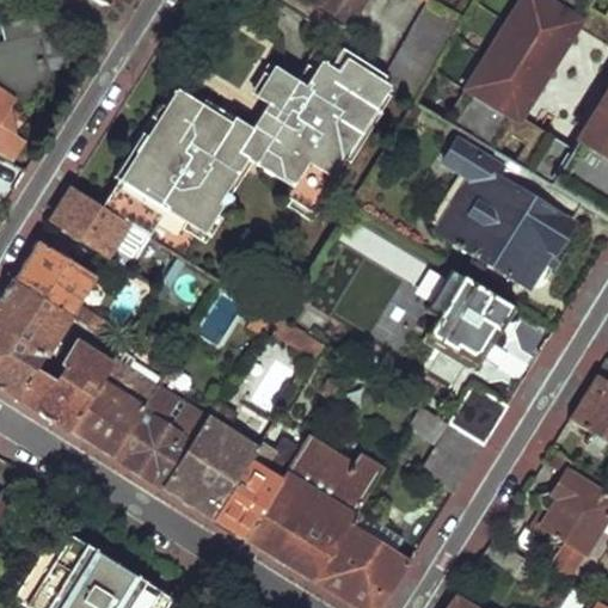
[(178,88),(104,204),(152,233),(190,258),(249,169),(278,189),(272,198),(305,220),(394,84),(419,99),(474,0),(464,0),(456,12),(438,0),(435,0),(387,80),(349,56),(337,74),(323,63),(306,90),(268,65),(252,88),(257,92),(255,97),(266,106),(247,135),(178,88)]
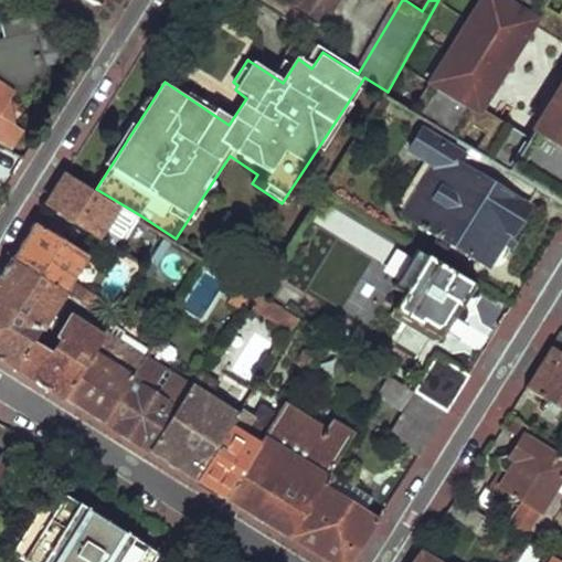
[(297,0),(297,1),(328,21),(339,0),(297,0)]
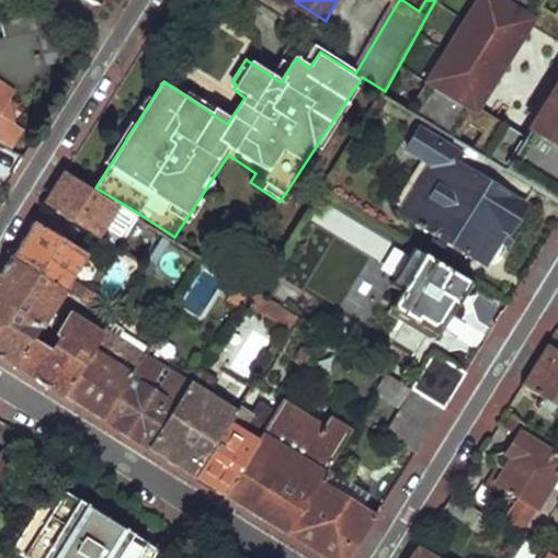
[(460,137),(469,123),(485,133),(476,147),(536,183),(557,196),(557,7),(546,0),(478,0),(412,107),(460,137)]
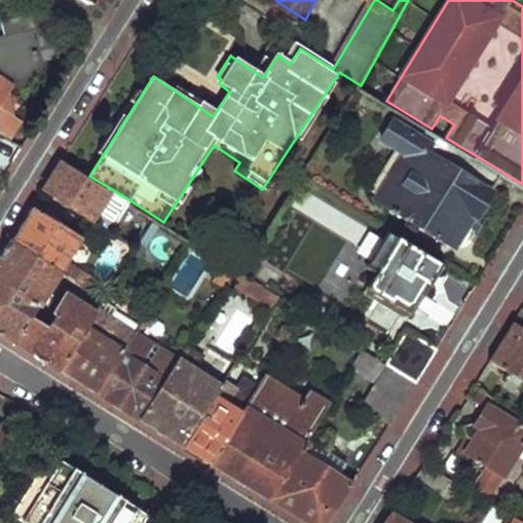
[(0,108),(4,111),(10,102),(5,99),(9,94),(6,91),(11,84),(8,82),(13,75),(26,72),(27,76),(36,74),(35,70),(38,60),(41,59),(36,38),(33,38),(25,33),(24,27),(3,32),(4,37),(0,44),(0,108)]
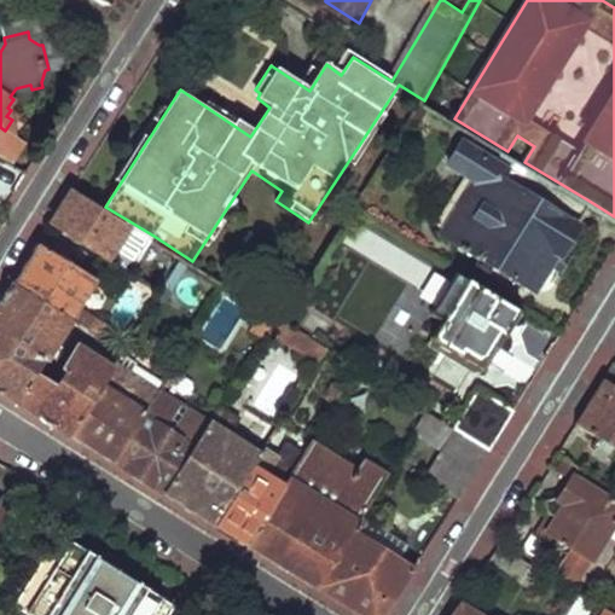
[(424,100),(407,126),(417,131),(433,105),(424,100)]
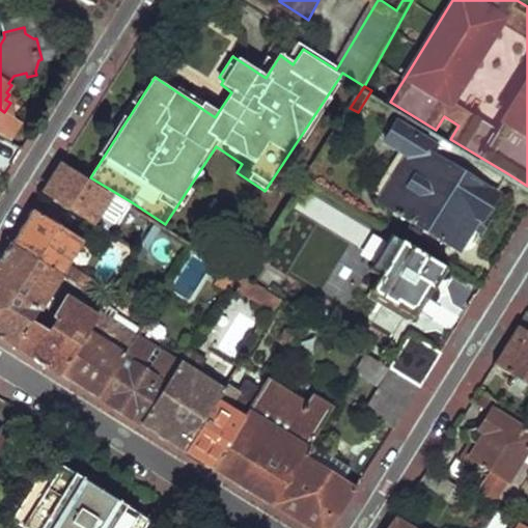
[(10,103),(4,112),(10,117),(21,102),(9,94),(5,100),(10,103)]
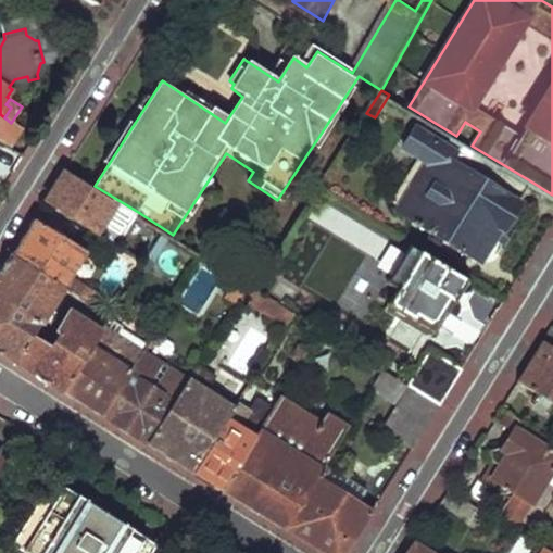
[(397,210),(480,262),(490,246),(500,251),(512,231),(506,228),(523,202),(519,201),(531,181),(472,146),(464,140),(455,153),(414,128),(403,148),(426,162),(397,210)]
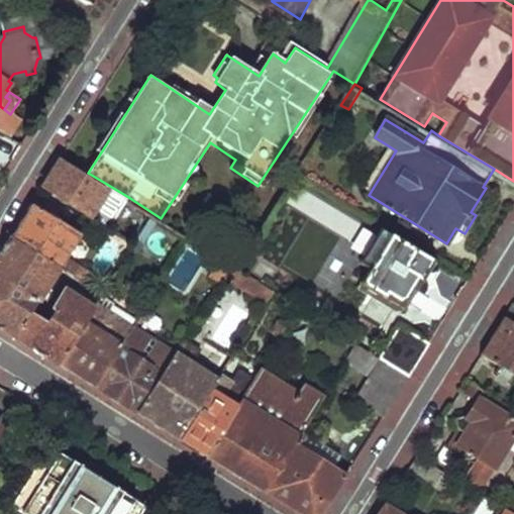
[(0,145),(15,155),(24,140),(0,127),(0,145)]
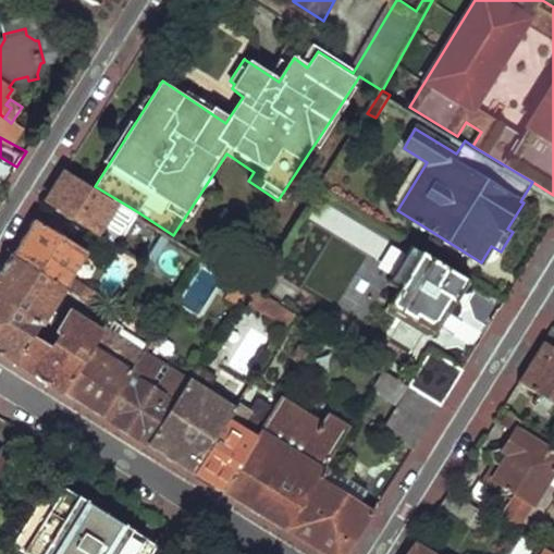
[(48,197),(121,241),(138,212),(95,186),(66,169),(48,197)]
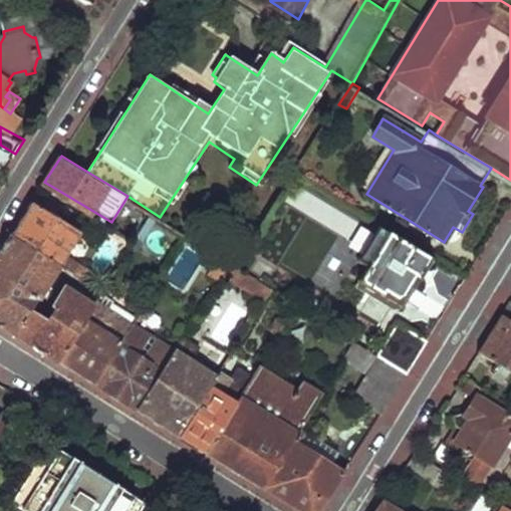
[(11,234),(59,262),(74,271),(80,260),(66,252),(79,231),(32,201),(11,234)]
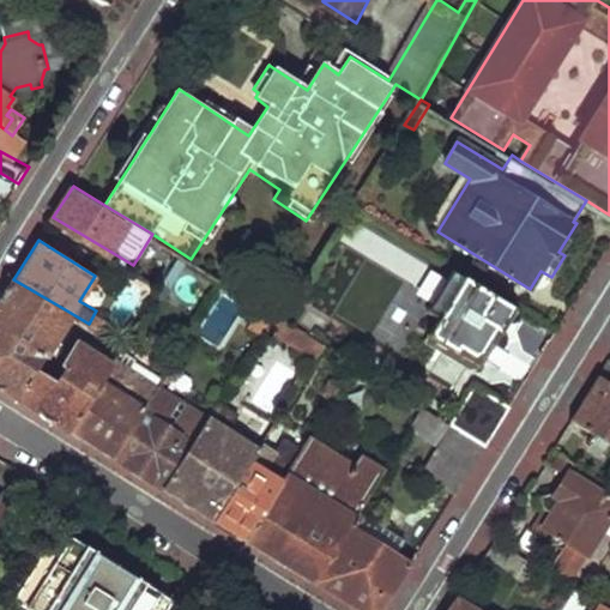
[(424,342),(469,370),(482,369),(517,313),(451,272),(427,310),(439,319),(424,342)]
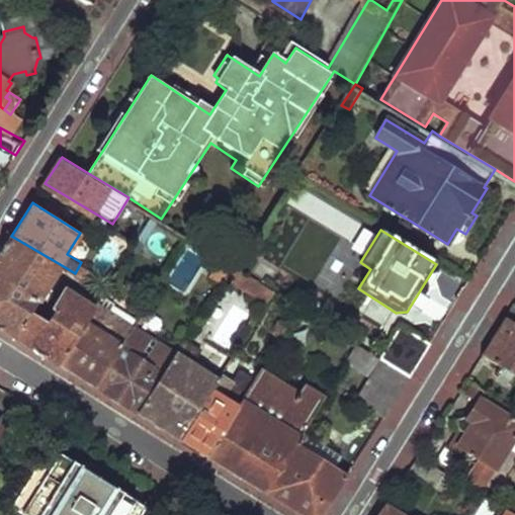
[(11,236),(0,253),(0,274),(38,298),(60,264),(11,236)]
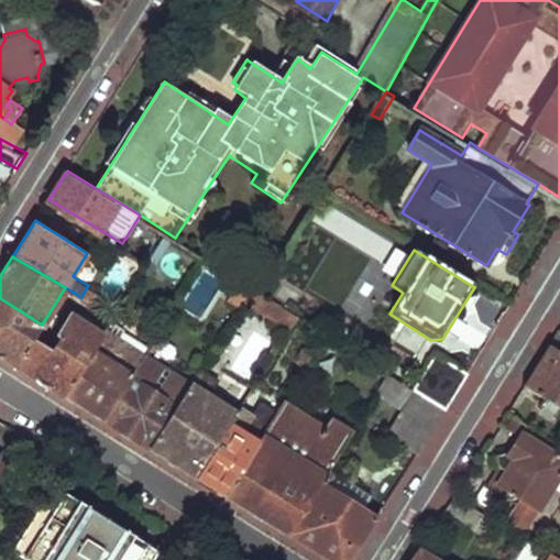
[(238,286),(249,293),(253,286),(242,278),(238,286)]
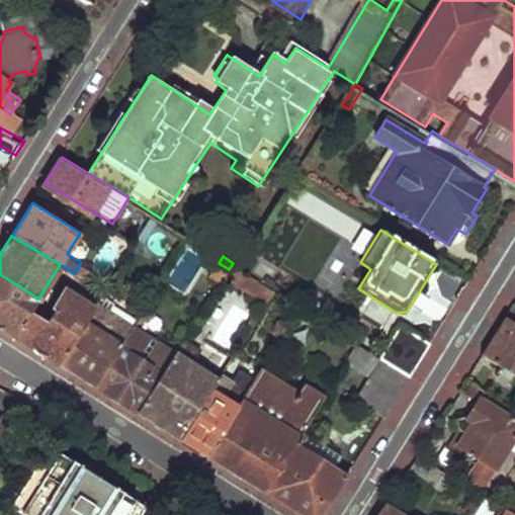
[(162,268),(169,272),(173,266),(167,262),(162,268)]
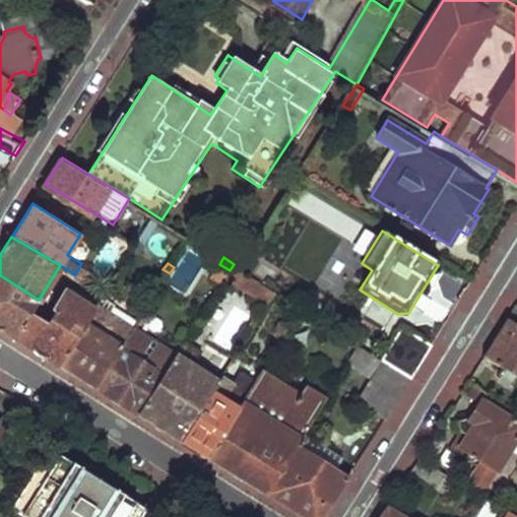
[(238,285),(270,306),(278,292),(235,264),(217,291),(230,299),(238,285)]
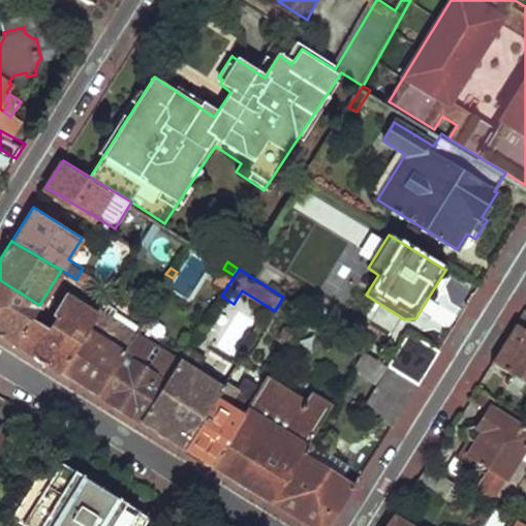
[(88,285),(107,298),(117,283),(96,271),(88,285)]
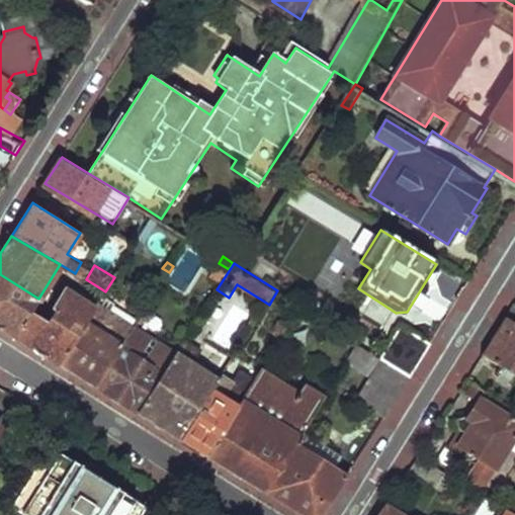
[(0,274),(0,325),(15,334),(31,310),(38,298),(0,274)]
